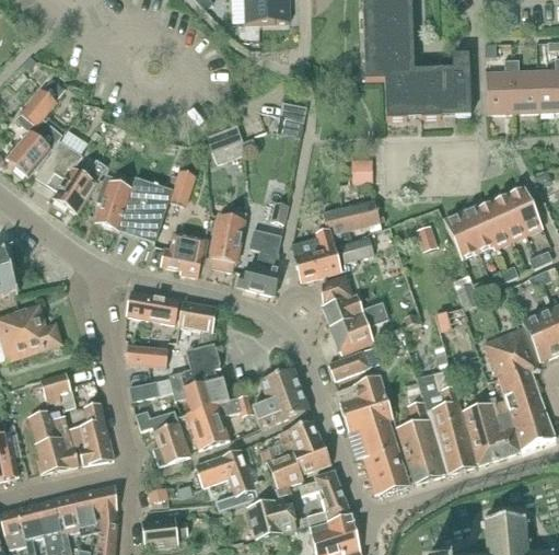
[(198,0),(206,9),(213,2),(211,0),(198,0)]
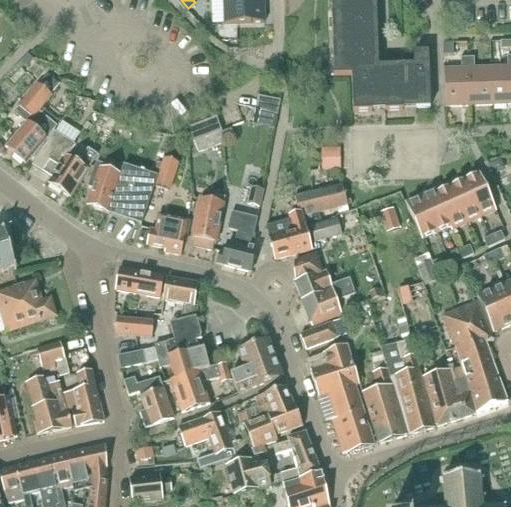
[(212,0),(213,21),(225,20),(266,19),(264,0),(212,0)]
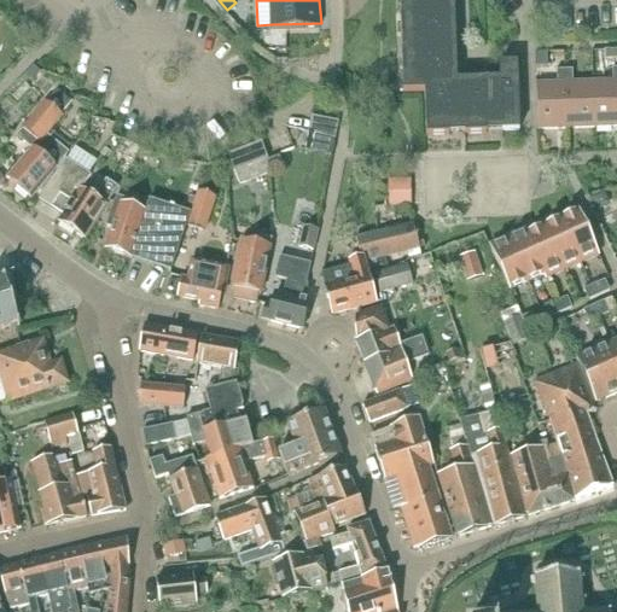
[(488,121),(504,120),(504,127),(521,127),(518,59),(501,59),(502,86),(487,87),(487,80),(464,81),(464,88),(449,88),(449,82),(447,82),(446,68),(452,68),(450,45),(446,45),(446,30),(450,30),(449,7),(444,7),(443,0),(409,0),(409,10),(401,10),(402,33),(411,33),(411,47),(402,47),(403,70),(405,70),(405,83),(405,87),(426,86),(428,132),(450,130),(450,122),(465,121),(465,129),(488,129),(488,121)]
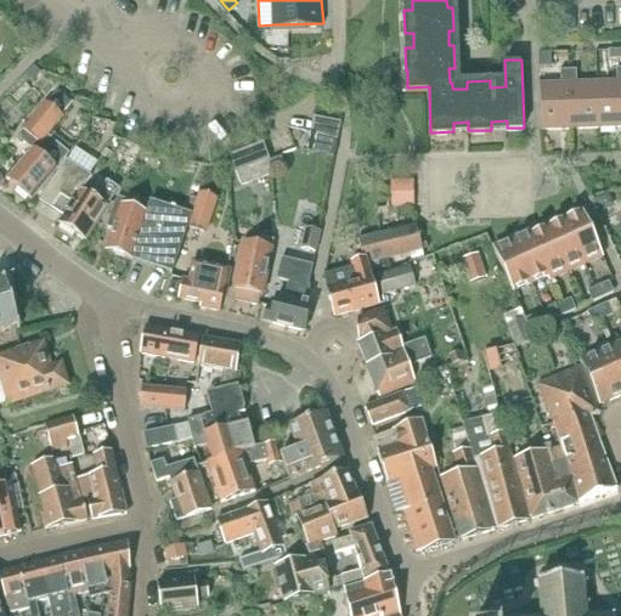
[(610,56),(620,55),(620,45),(610,45),(610,56)]
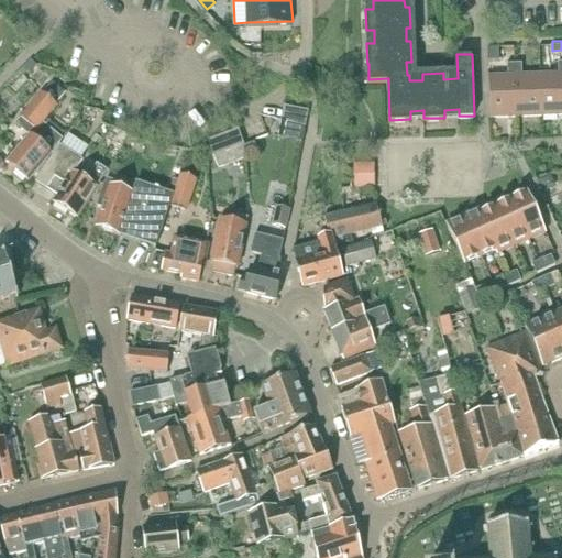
[(499,43),(489,44),(489,56),(499,56),(499,43)]
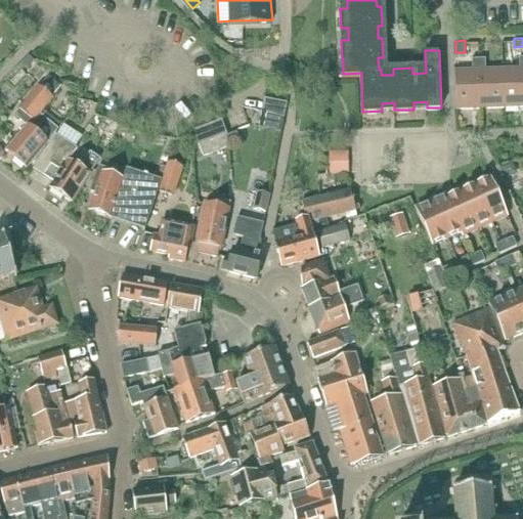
[(30,52),(18,62),(22,67),(26,62),(29,65),(35,57),(30,52)]
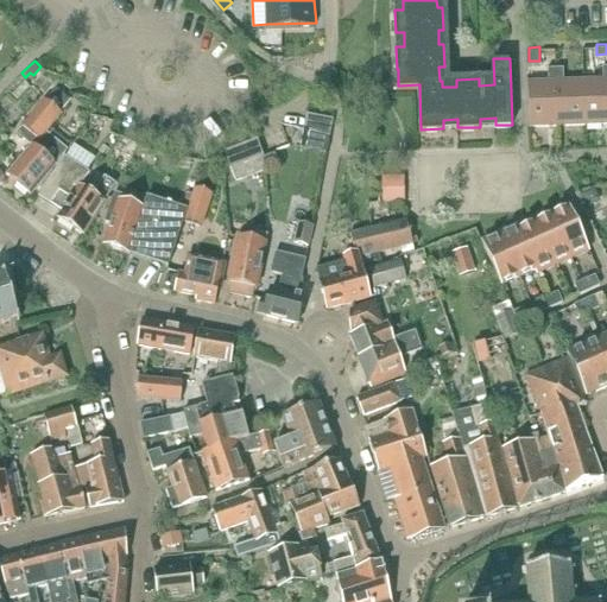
[(587,121),(606,120),(606,62),(604,62),(605,76),(585,76),(587,121)]
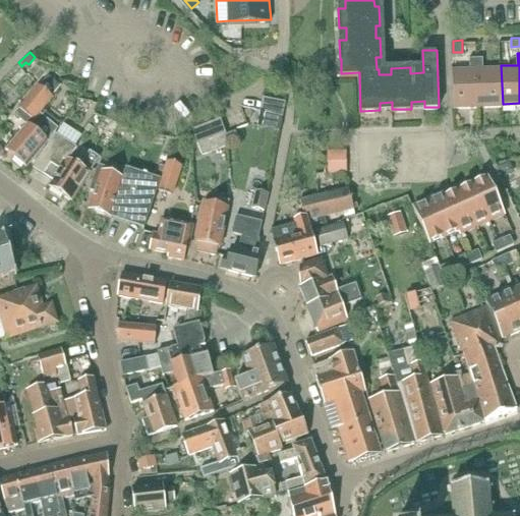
[(479,104),(477,55),(470,55),(471,66),(453,67),(455,105),(479,104)]
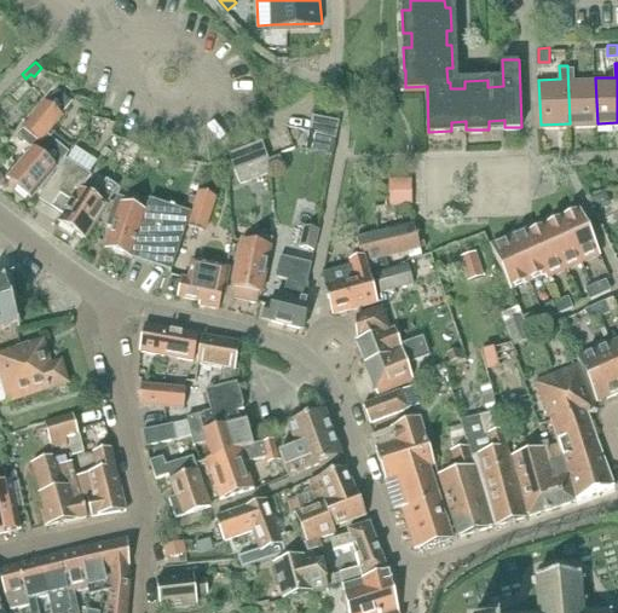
[(598,123),(595,77),(576,79),(575,65),(567,65),(570,123),(598,123)]
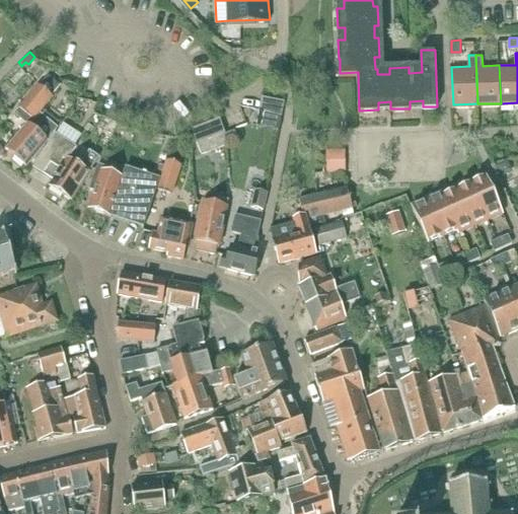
[(49,71),(40,82),(52,92),(61,81),(49,71)]
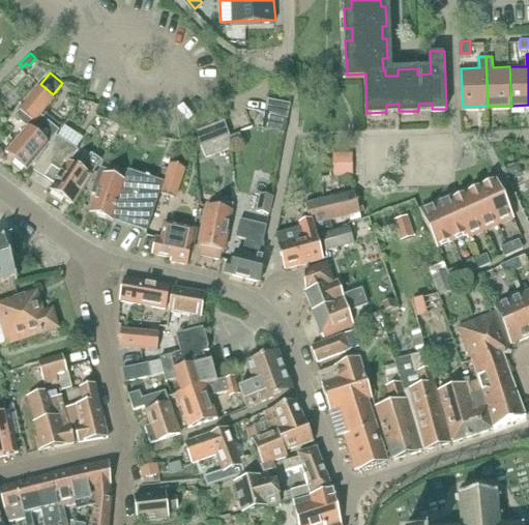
[(33,166),(37,159),(34,156),(59,126),(40,112),(54,95),(53,94),(40,84),(39,84),(21,107),(34,118),(8,149),(27,166),(29,163),(33,166)]
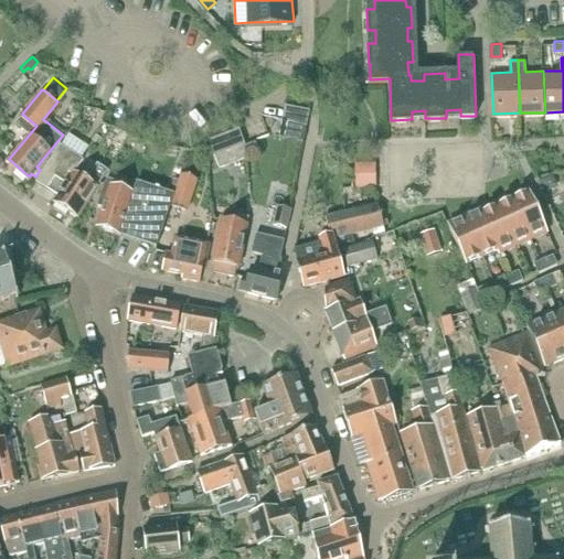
[(287,103),(284,117),(307,121),(310,108),(287,103)]
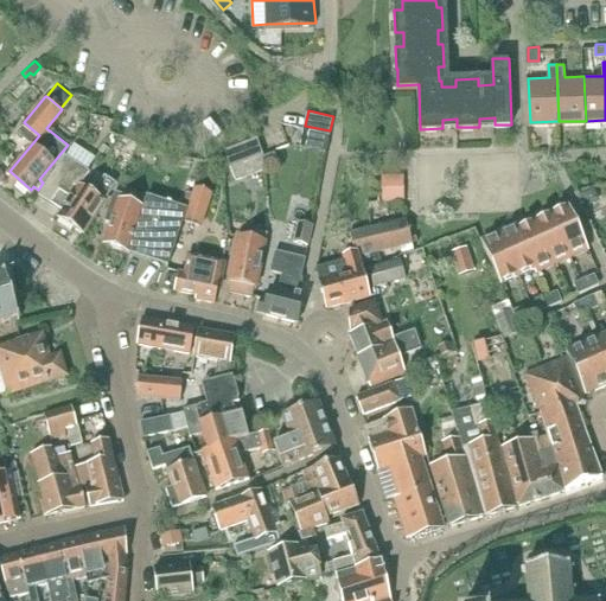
[(256,135),(224,148),(224,149),(230,164),(235,177),(263,166),(262,151),(256,135)]
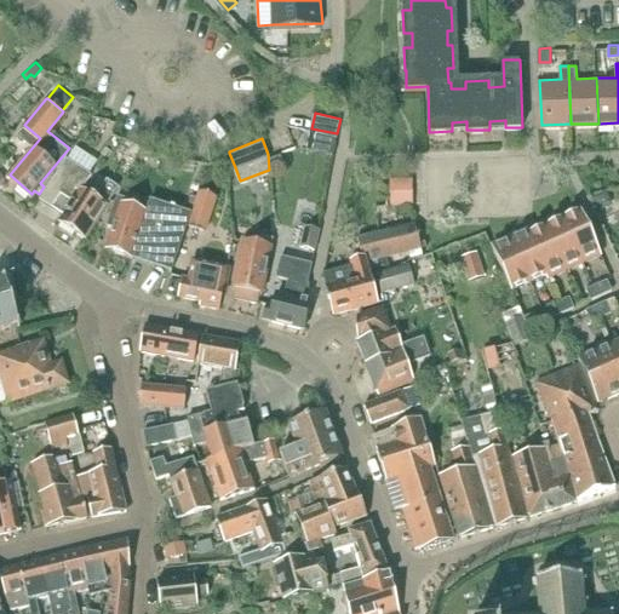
[(45,187),(44,187),(39,194),(66,211),(61,218),(86,234),(120,182),(108,174),(95,194),(82,185),(92,171),(67,154),(45,187)]
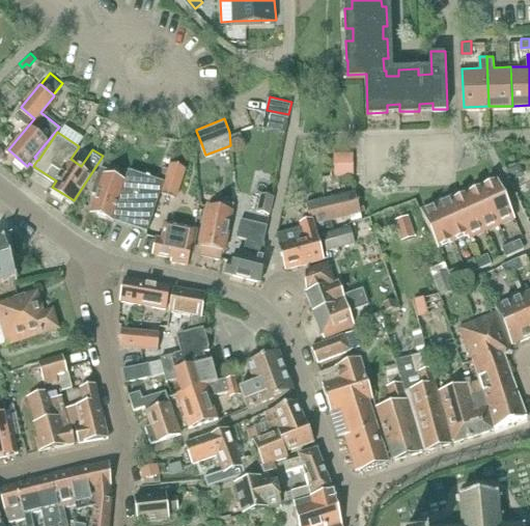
[(178,142),(171,162),(185,166),(192,146),(178,142)]
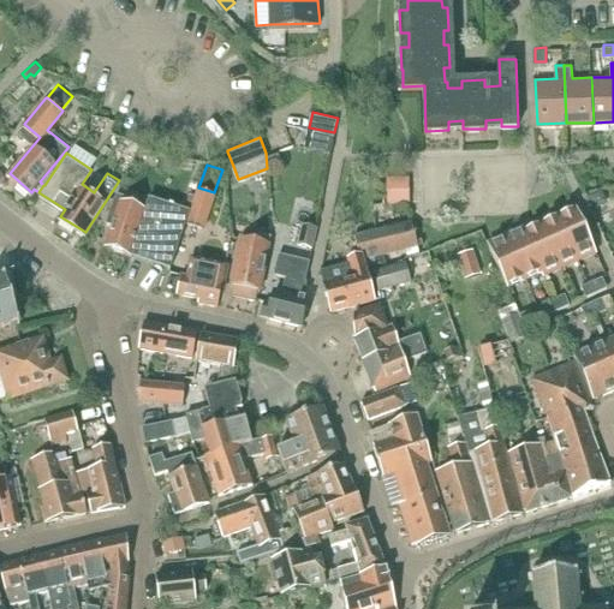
[(404,175),(386,175),(387,198),(405,198),(404,175)]
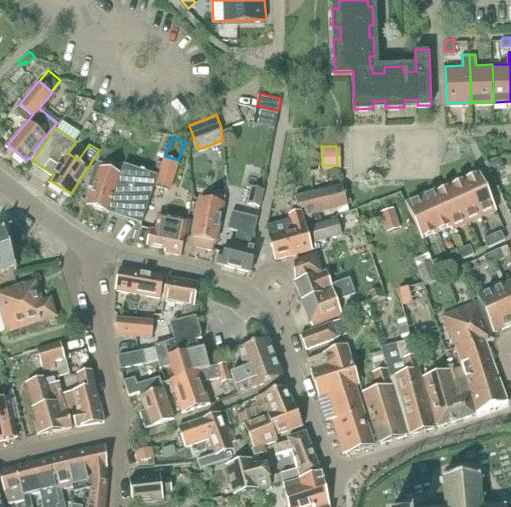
[(510,154),(493,162),(499,176),(510,170),(510,154)]
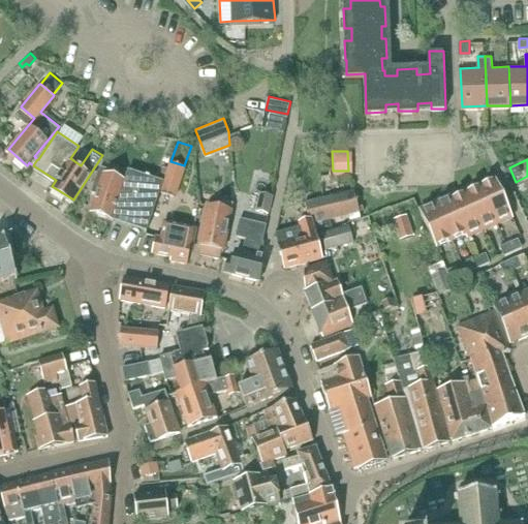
[(171,161),(161,188),(175,193),(184,165),(171,161)]
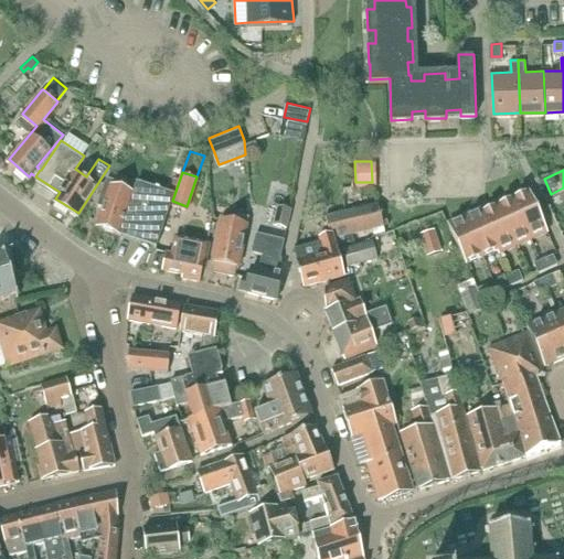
[(105,180),(97,202),(104,204),(97,223),(120,230),(119,230),(157,244),(174,191),(137,178),(135,183),(109,174),(105,180)]
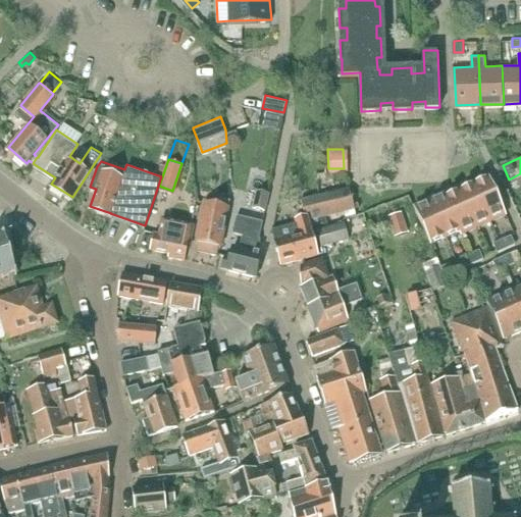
[(489,174),(475,182),(491,218),(507,212),(489,174)]
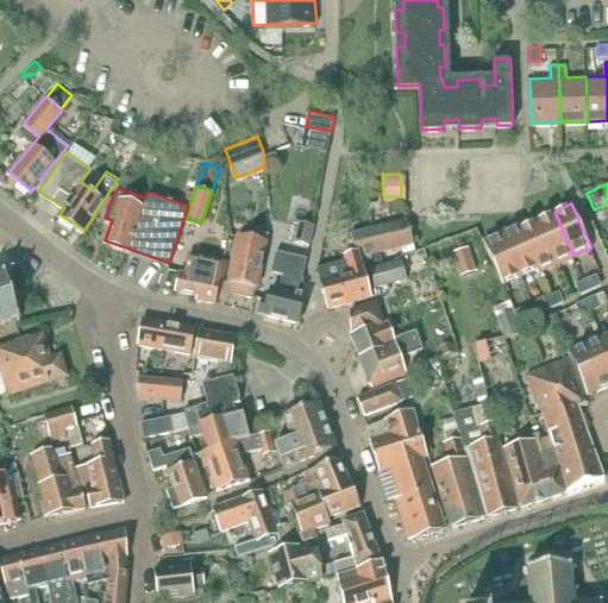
[(537,219),(556,263),(574,255),(555,212),(537,219)]
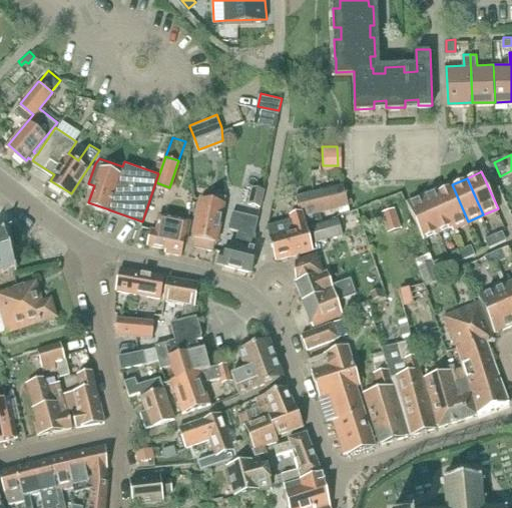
[(343,181),(296,192),(299,208),(305,207),(307,213),(349,203),(343,181)]
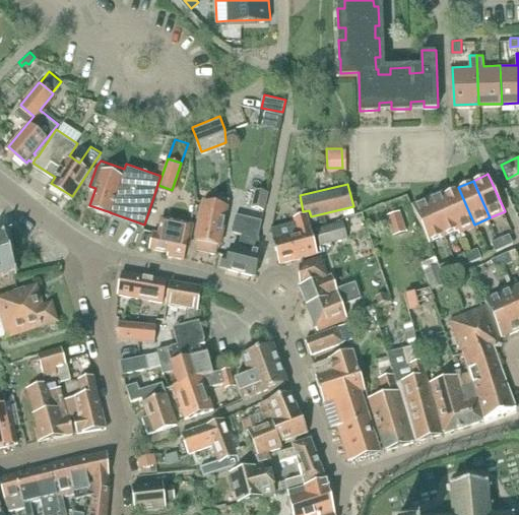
[(255,187),(251,203),(264,206),(268,190),(255,187)]
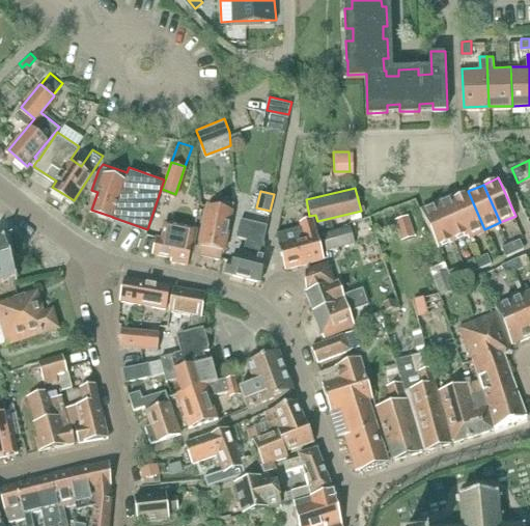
[(469,236),(484,229),(468,191),(454,197),(468,232),(469,236)]
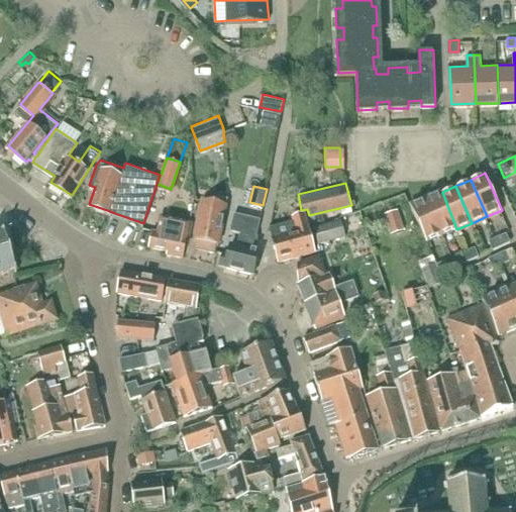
[(455,226),(442,192),(440,189),(439,189),(425,196),(441,232),(455,226)]
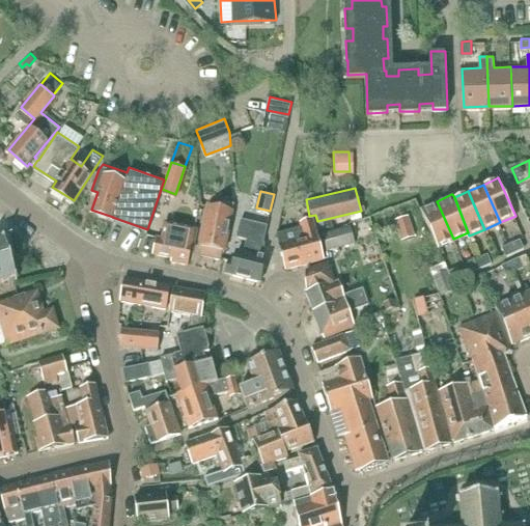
[(202,244),(200,252),(220,256),(222,247),(227,248),(236,201),(223,198),(222,205),(210,202),(201,243),(202,244)]
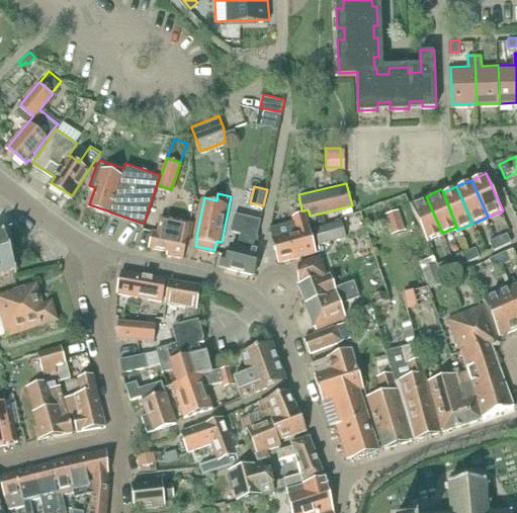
[(442,233),(426,196),(411,202),(428,240),(442,233)]
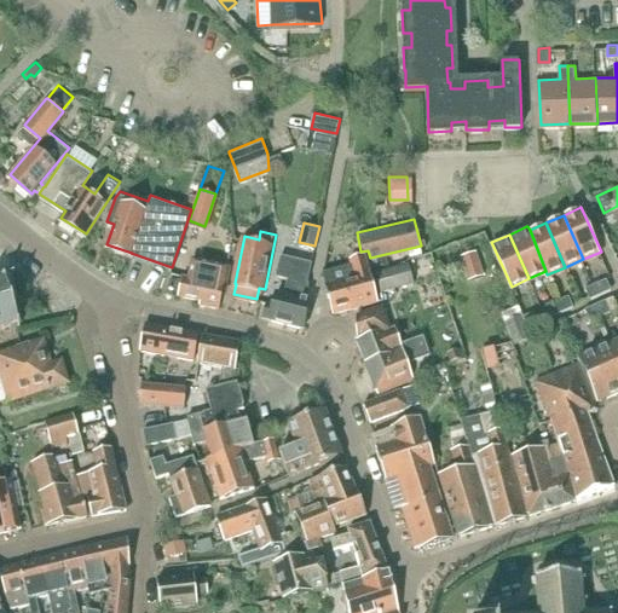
[(477,249),(462,254),(469,277),(484,272),(477,249)]
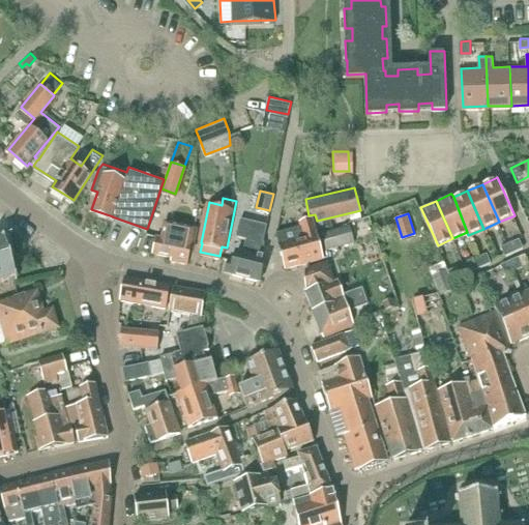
[(229,257),(226,269),(232,270),(231,271),(260,279),(265,256),(265,239),(263,238),(267,223),(240,215),(236,234),(247,237),(244,249),(237,248),(235,258),(229,257)]
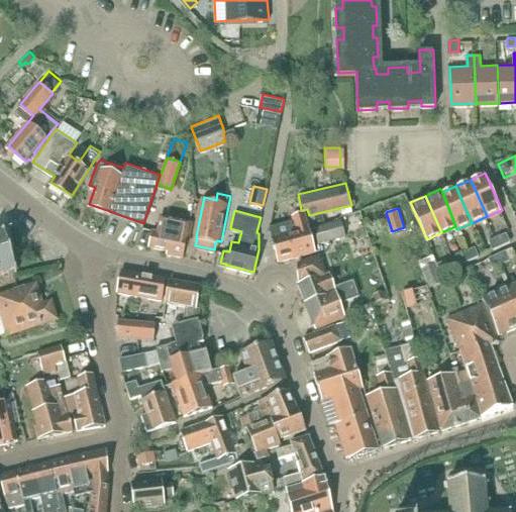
[(274,235),(273,235),(279,259),(315,248),(305,210),(293,213),(295,218),(272,224),(272,227),(274,235)]
